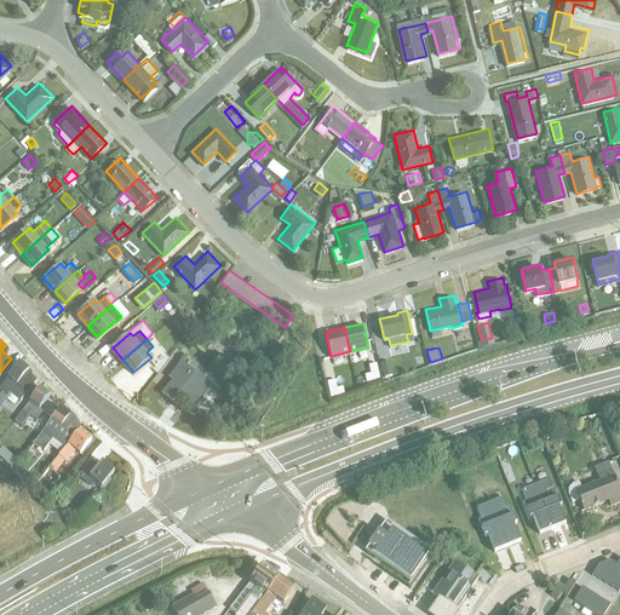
[(389,357),(382,360),(385,373),(392,372),(389,357)]
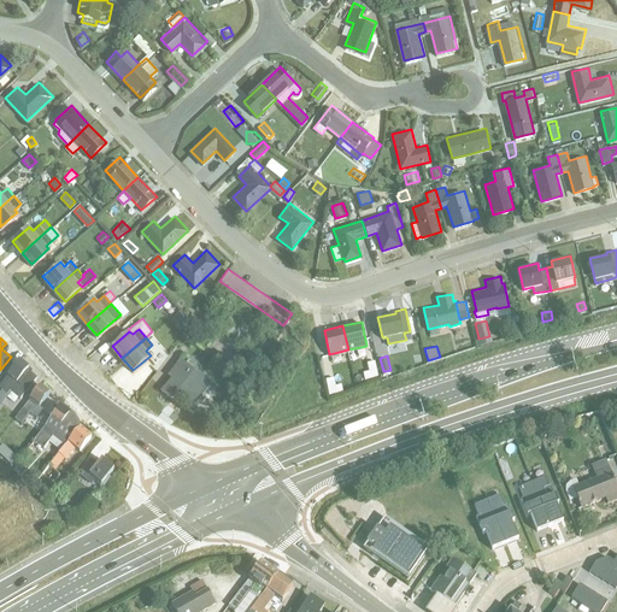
[(21,358),(0,382),(0,402),(7,394),(6,393),(10,388),(21,396),(36,376),(27,368),(29,365),(21,358)]
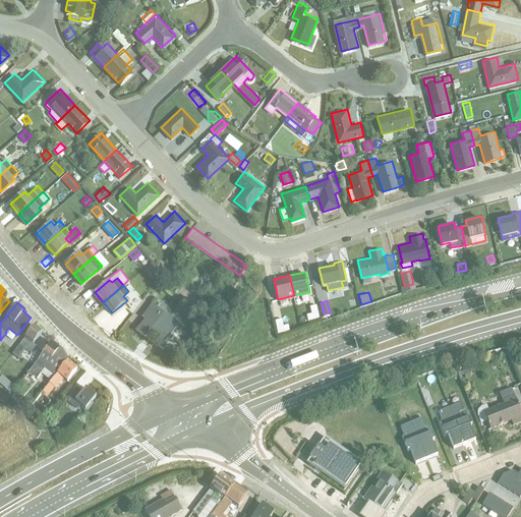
[(146,318),(136,328),(137,329),(138,328),(140,329),(146,333),(151,327),(165,338),(177,322),(152,302),(142,314),(146,318)]
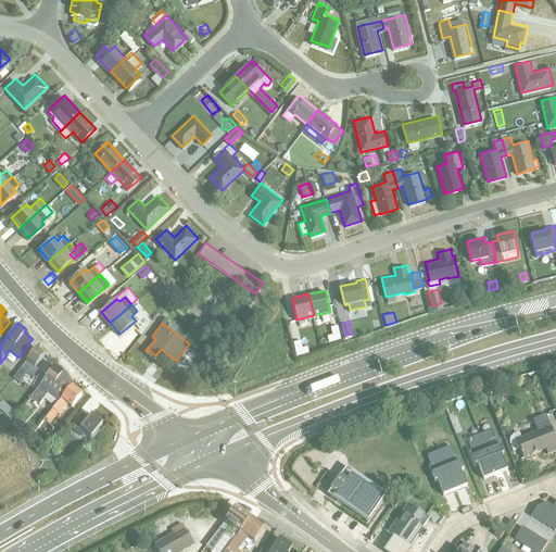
[(332,331),(327,333),(329,340),(341,337),(338,323),(330,325),(332,331)]
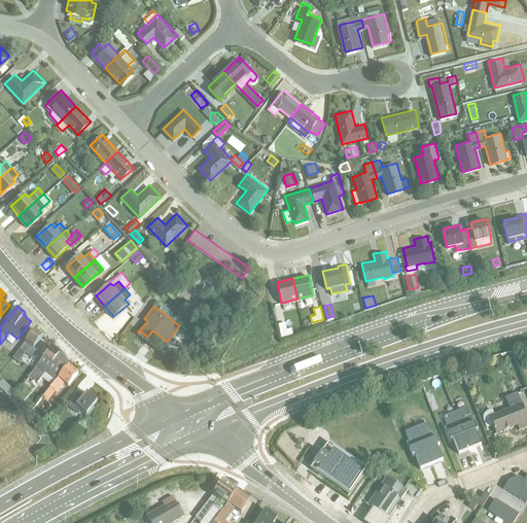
[(285,320),(278,321),(281,335),(293,332),(292,325),(287,326),(285,320)]
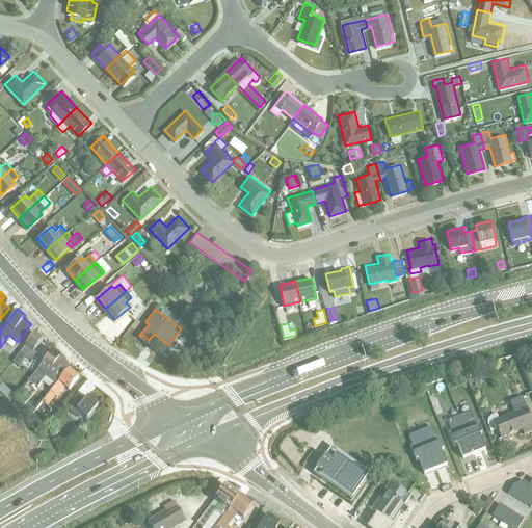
[(34,331),(12,359),(18,363),(25,353),(31,358),(37,349),(34,348),(43,337),(34,331)]
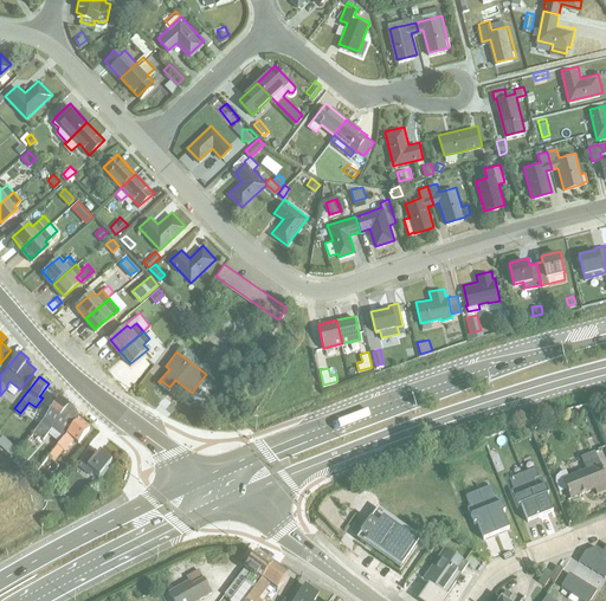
[(64,434),(78,418),(76,412),(73,408),(72,406),(59,396),(33,431),(43,438),(52,426),(64,434)]
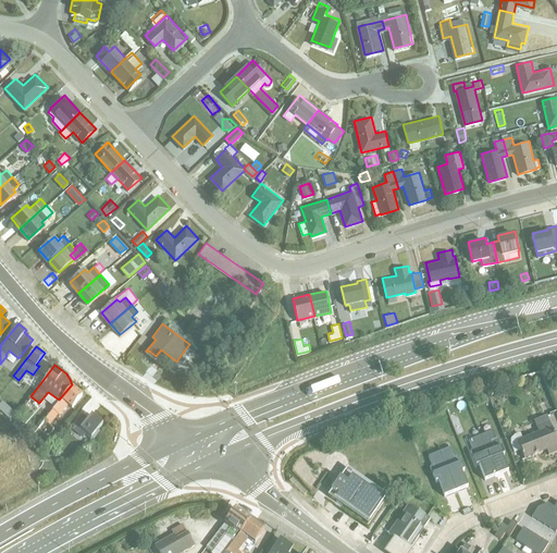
[(72,384),(59,400),(38,427),(48,435),(54,427),(49,422),(58,412),(60,413),(61,412),(62,412),(65,408),(64,407),(67,402),(72,405),(83,392),(72,384)]
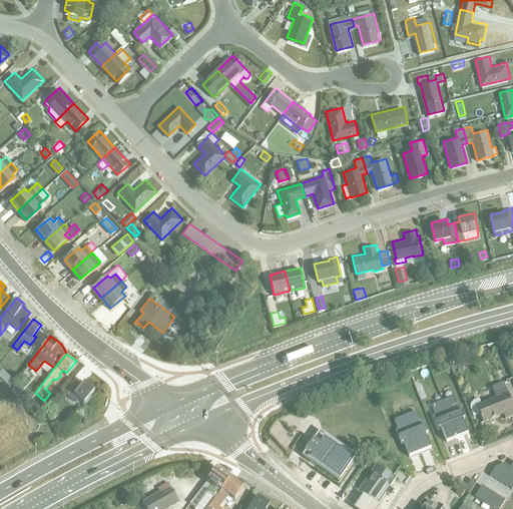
[(497,369),(491,371),(494,380),(501,377),(497,369)]
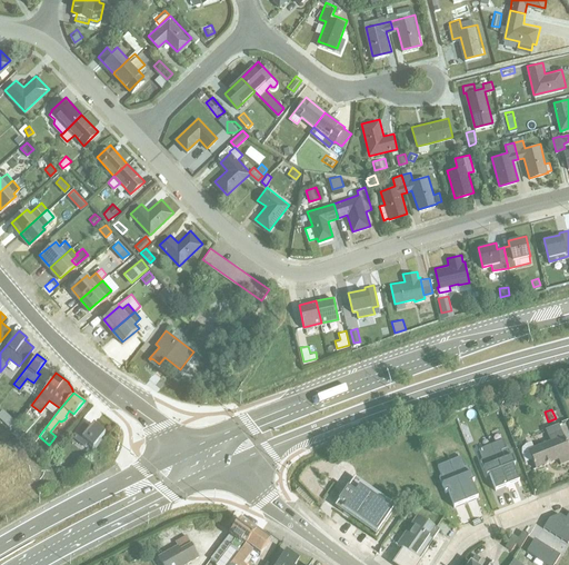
[(85,420),(72,435),(85,445),(88,440),(95,446),(101,438),(100,437),(105,430),(93,422),(90,425),(85,420)]
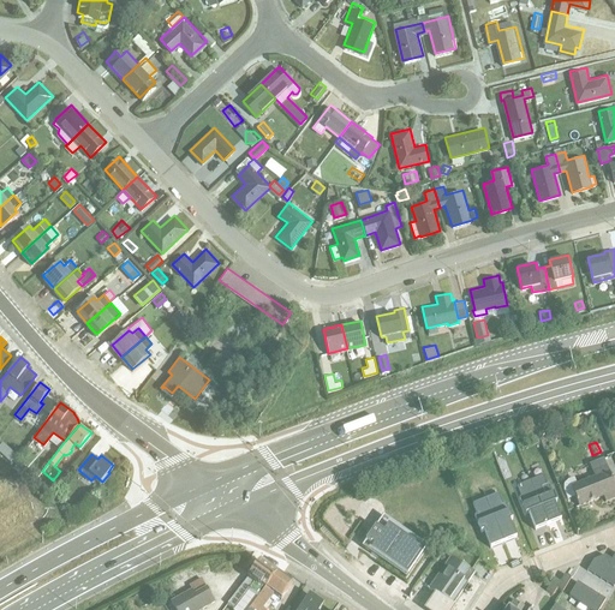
[(568,477),(563,482),(563,488),(567,496),(574,492),(579,503),(603,494),(605,498),(614,494),(614,483),(604,455),(590,461),(595,474),(577,482),(574,474),(568,477)]
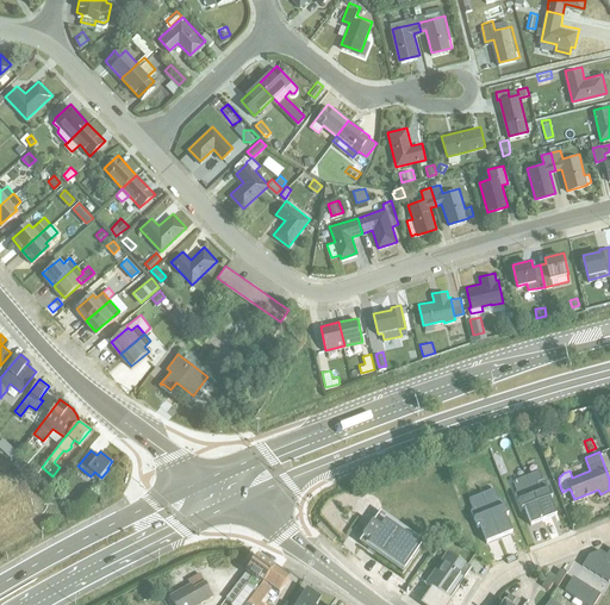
[(19,455),(14,461),(22,467),(26,461),(19,455)]
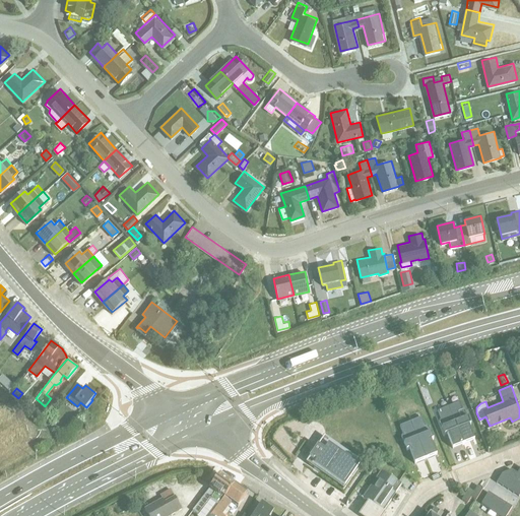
[(449,404),(463,442),(464,441),(460,431),(468,427),(466,424),(468,423),(471,422),(465,407),(463,408),(459,400),(449,404)]
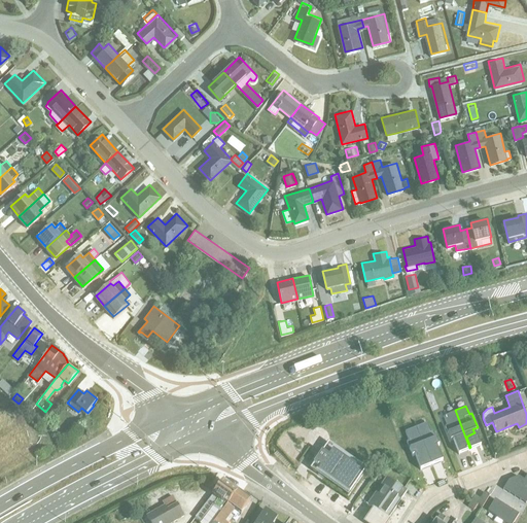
[(469,448),(455,410),(444,414),(448,423),(445,424),(451,439),(453,438),(455,437),(456,441),(464,437),(469,448)]
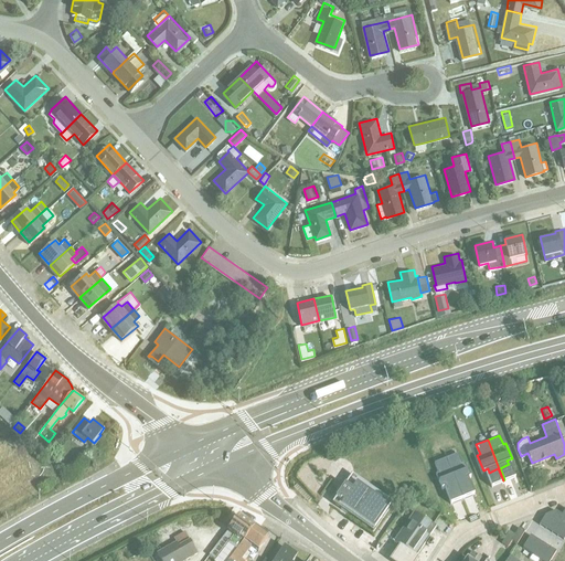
[(500,468),(504,479),(515,475),(509,459),(507,461),(509,464),(500,468)]
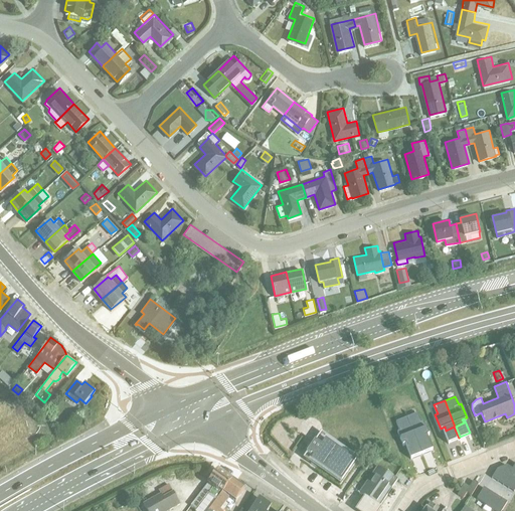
[(445,427),(443,428),(448,442),(459,438),(454,427),(446,431),(445,427)]
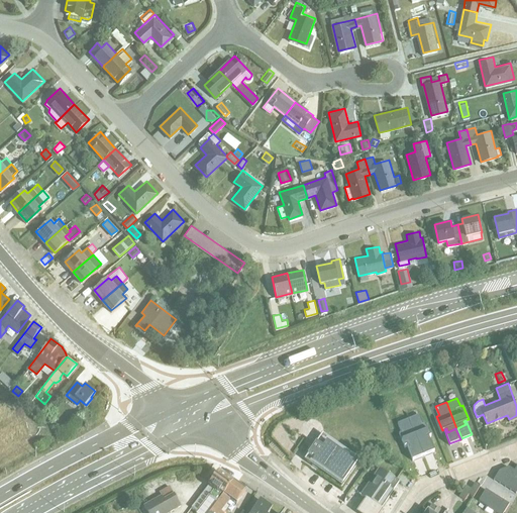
[(322,431),(316,440),(353,467),(359,456),(322,431)]
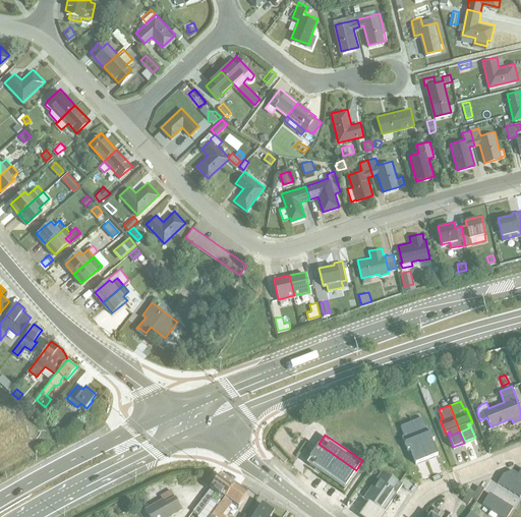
[(319,444),(306,461),(326,474),(344,487),(356,470),(319,444)]
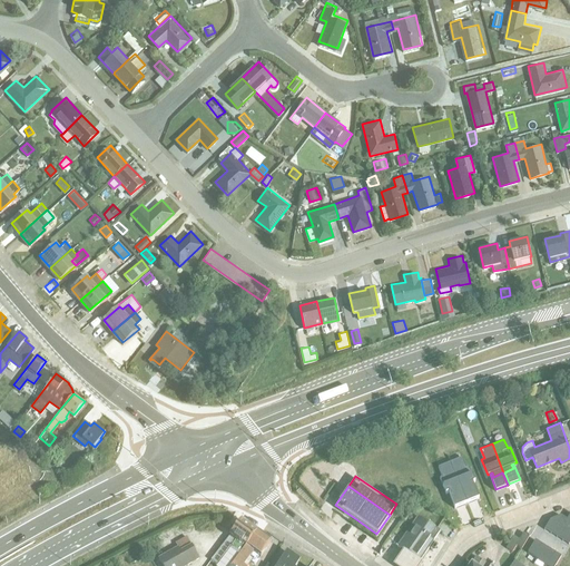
[(418,514),(397,543),(403,547),(420,558),(440,529),(418,514)]
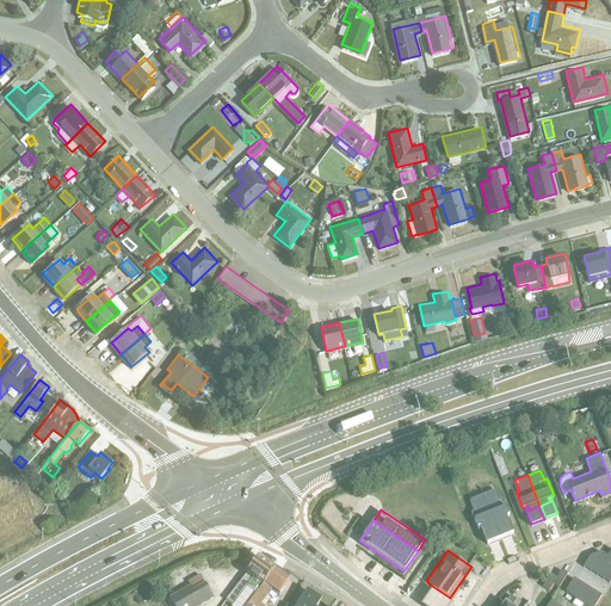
[(234,605),(244,605),(275,567),(258,555),(226,597),(233,601),(230,604),(234,605)]
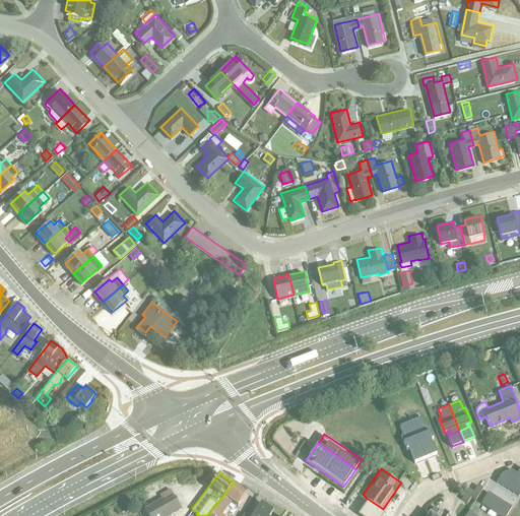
[(234,482),(207,515),(223,515),(231,507),(228,505),(232,500),(238,504),(247,491),(234,482)]
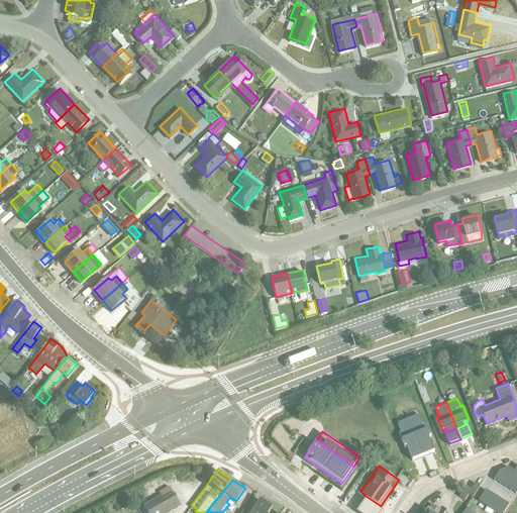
[(466,483),(460,495),(464,498),(469,492),(473,494),(480,482),(475,480),(472,486),(466,483)]
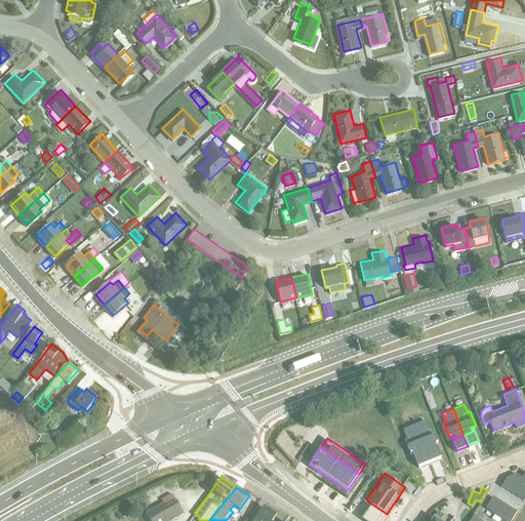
[(166,506),(176,499),(172,491),(161,497),(164,502),(166,506)]
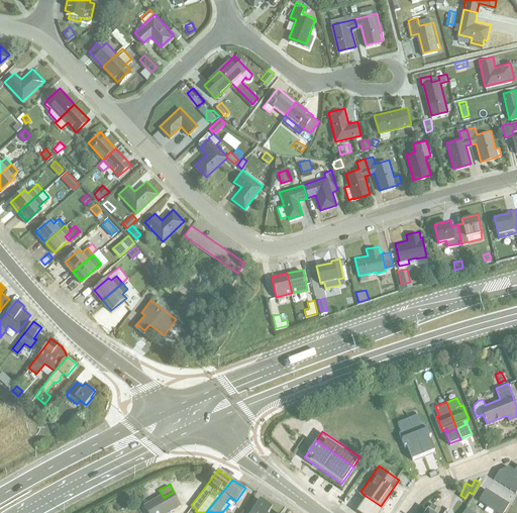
[(164,498),(162,494),(143,504),(148,512),(166,512),(181,504),(174,492),(164,498)]
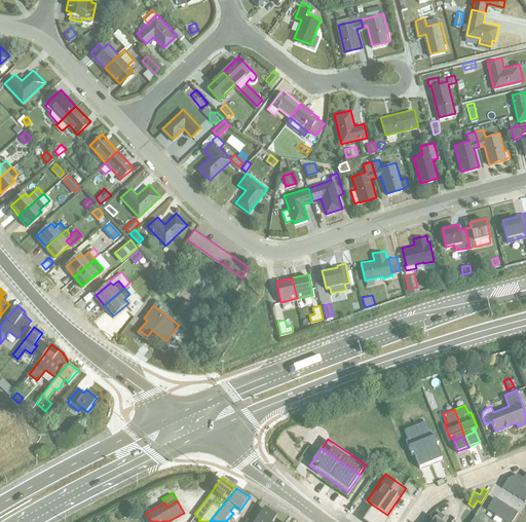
[(372,505),(363,518),(368,521),(385,521),(389,517),(387,515),(372,505)]
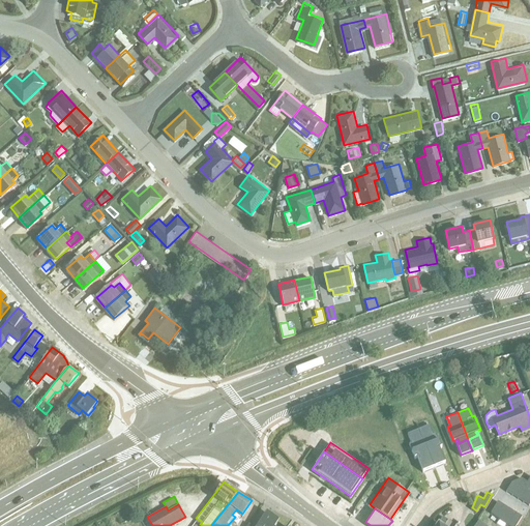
[(248,522),(244,525),(273,525),(280,519),(266,510),(256,525),(248,522)]
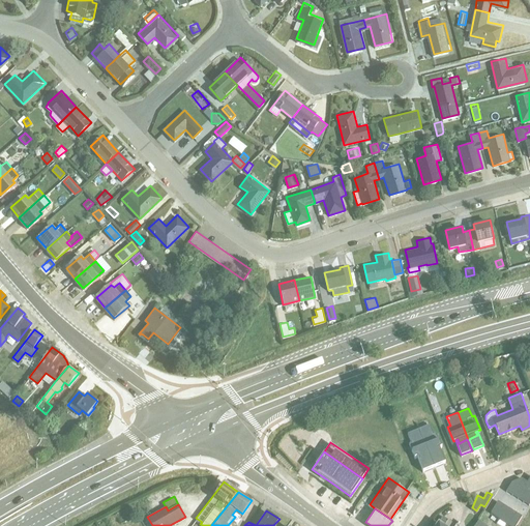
[(454,525),(457,524),(442,515),(439,520),(444,523),(443,525),(439,522),(435,525),(454,525)]
